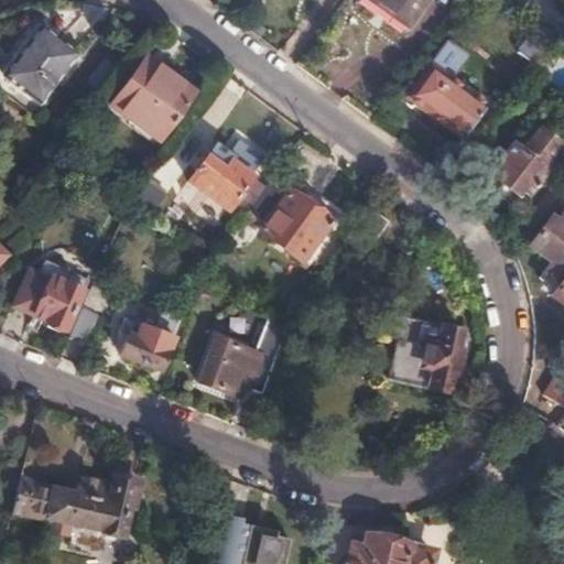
[(369,0),(407,25),(423,0),(369,0)]
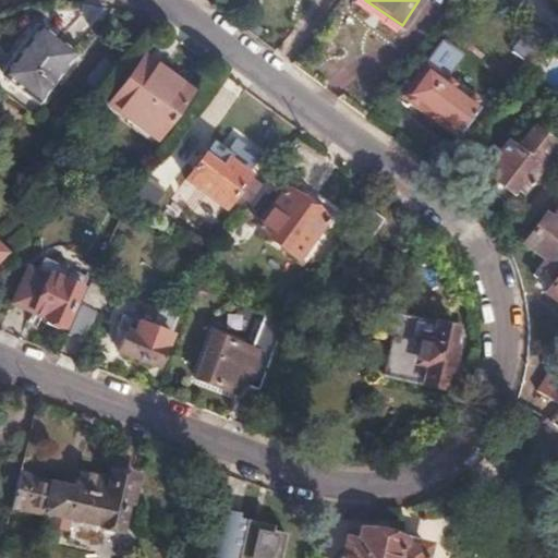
[(510,51),(528,64),(548,36),(531,23),(510,51)]
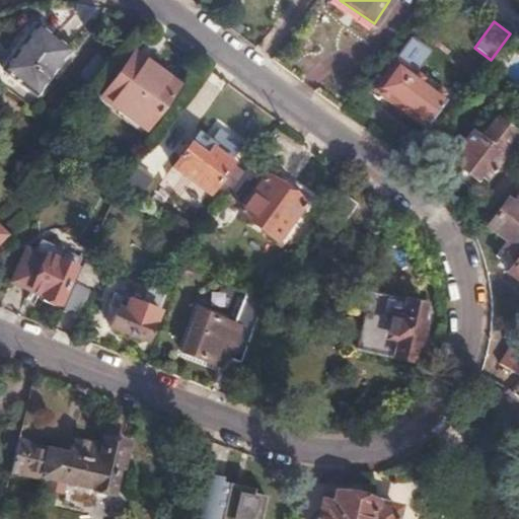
[(36,92),(70,50),(38,24),(6,69),(36,92)]
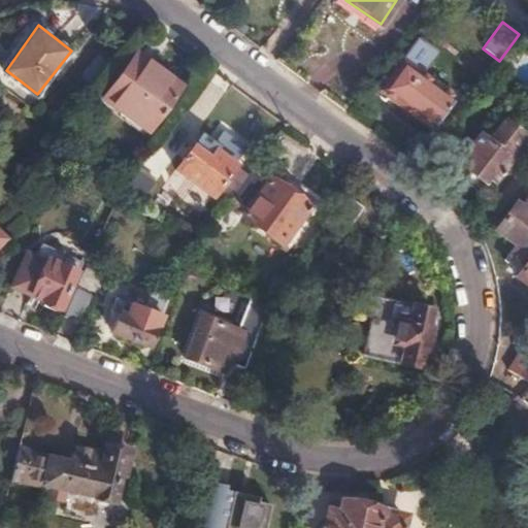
[(146,131),(179,87),(137,56),(104,100),(146,131)]
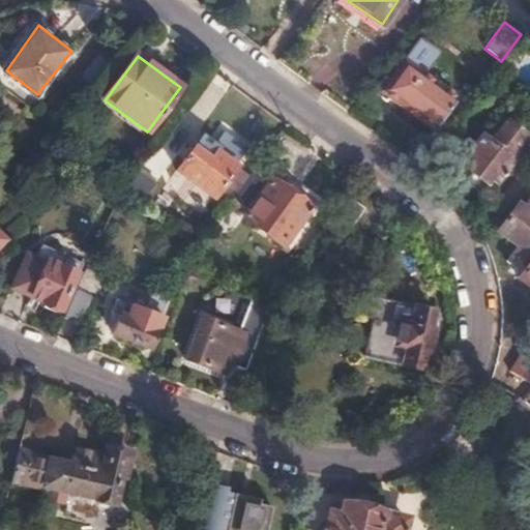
[(433,129),(455,97),(403,59),(380,91),(433,129)]
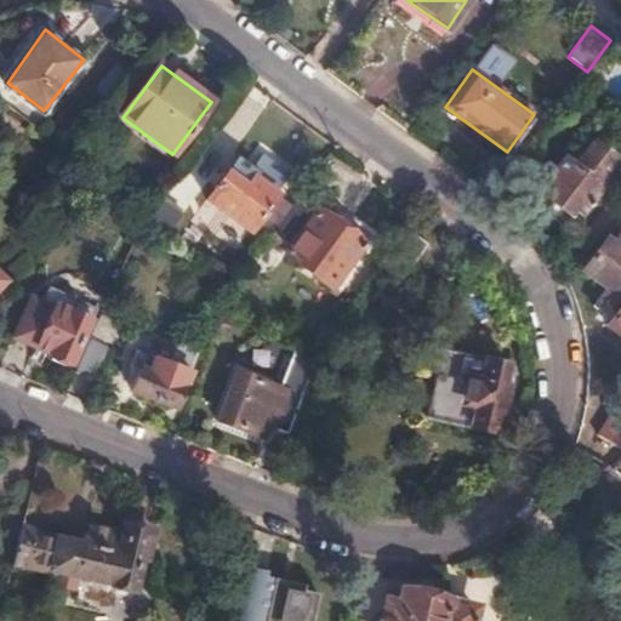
[(546,198),(580,224),(616,176),(581,152),(586,144),(579,140),(550,177),(557,183),(546,198)]
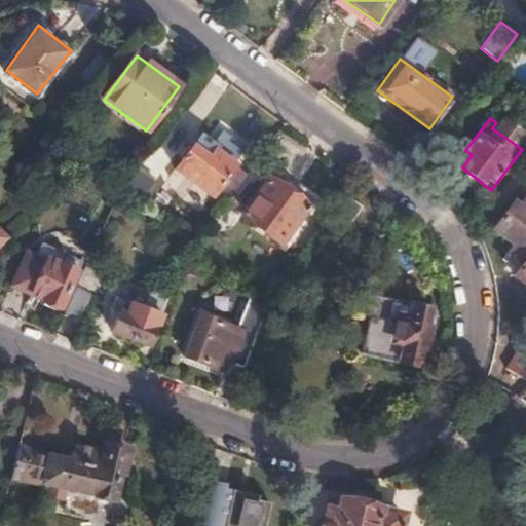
[(243,147),(221,128),(208,145),(216,151),(208,161),(191,146),(173,167),(209,195),(243,147)]
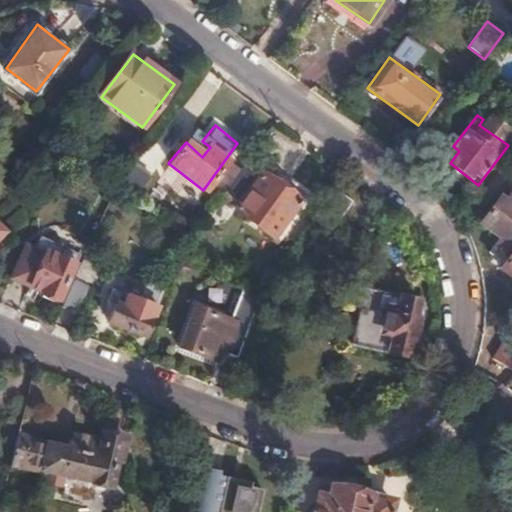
[(132,162),(125,171),(113,188),(130,199),(148,175),(132,162)]
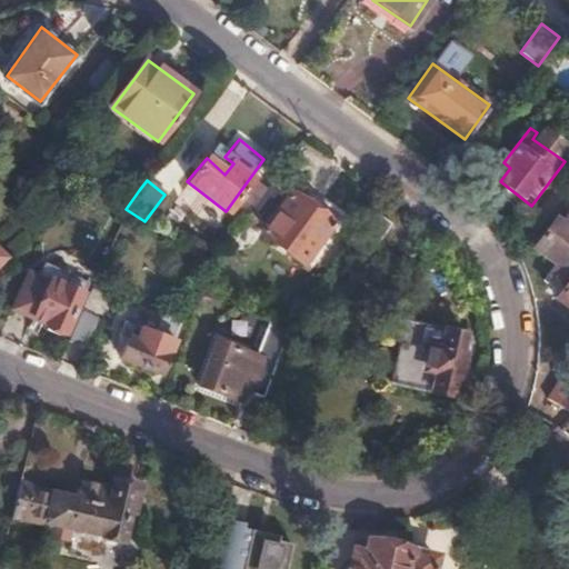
[(278,200),(265,189),(246,213),(260,223),(278,200)]
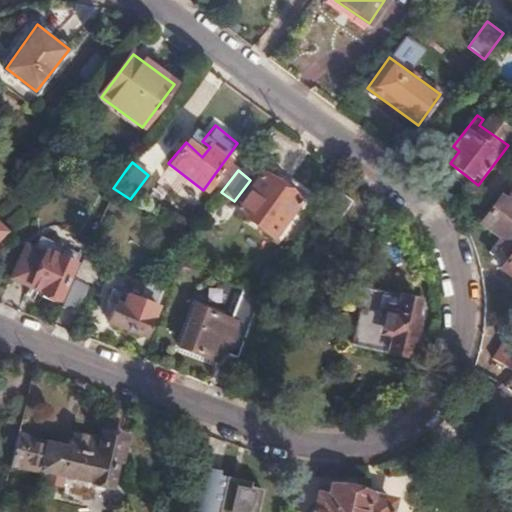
[(298,193),(287,185),(283,191),(261,174),(235,210),(271,238),(298,201),(295,199),(298,193)]
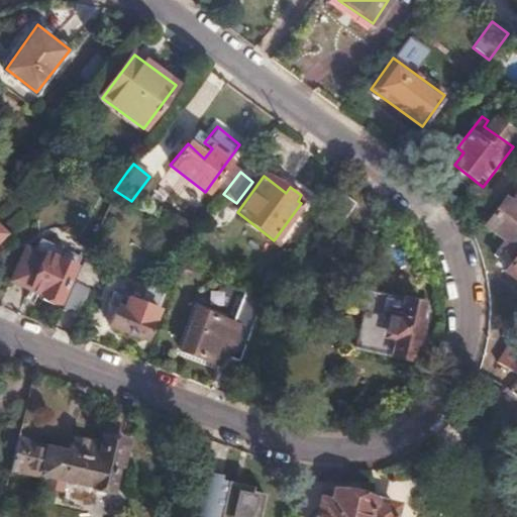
[(516,193),(507,207),(500,202),(484,225),(504,241),(499,249),(512,260),(505,271),(516,280),(516,193)]
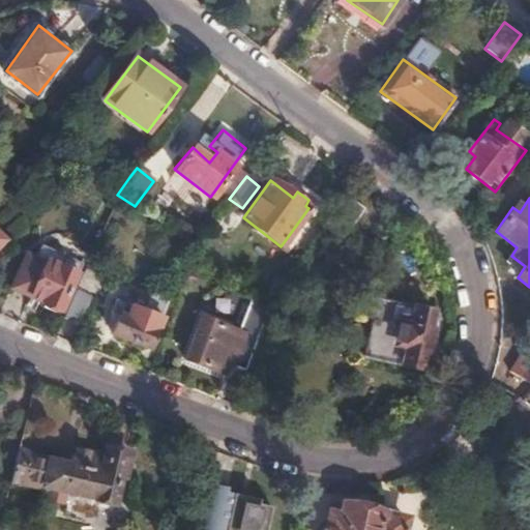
[(9,288),(30,296),(47,260),(75,272),(80,263),(39,245),(34,258),(24,254),(9,288)]
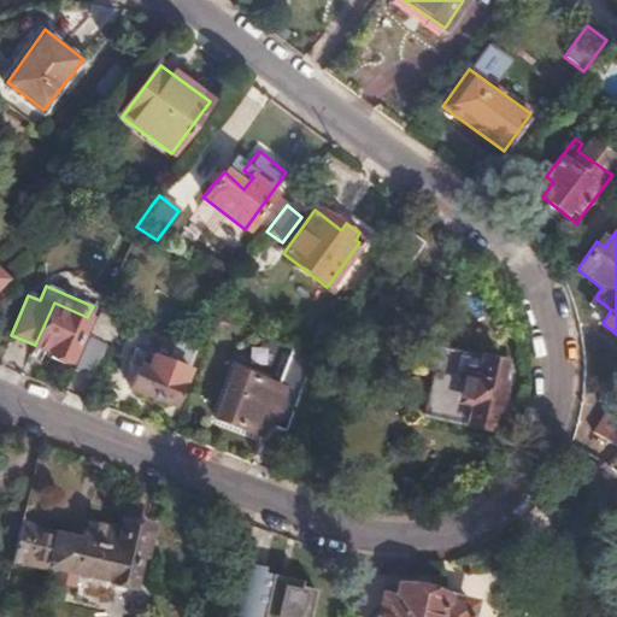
[(66,363),(87,317),(54,303),(35,345),(48,351),(48,354),(66,363)]
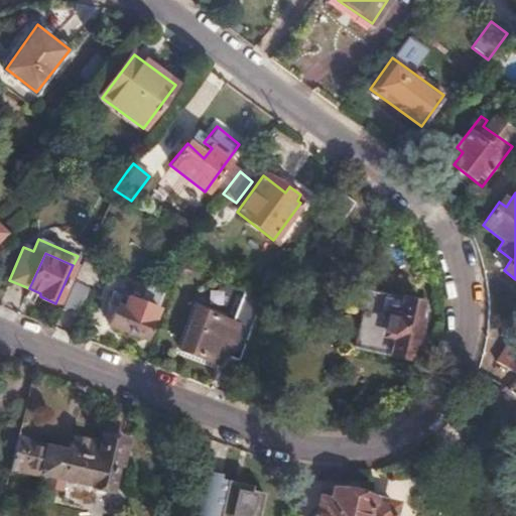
[(84,258),(60,309),(78,317),(101,267),(84,258)]
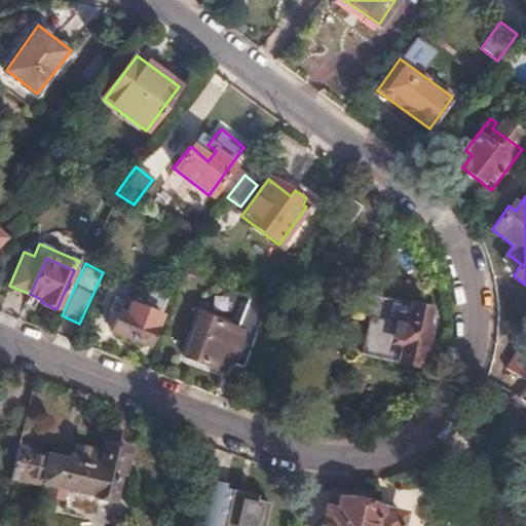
[(145,306),(162,312),(167,297),(149,291),(145,306)]
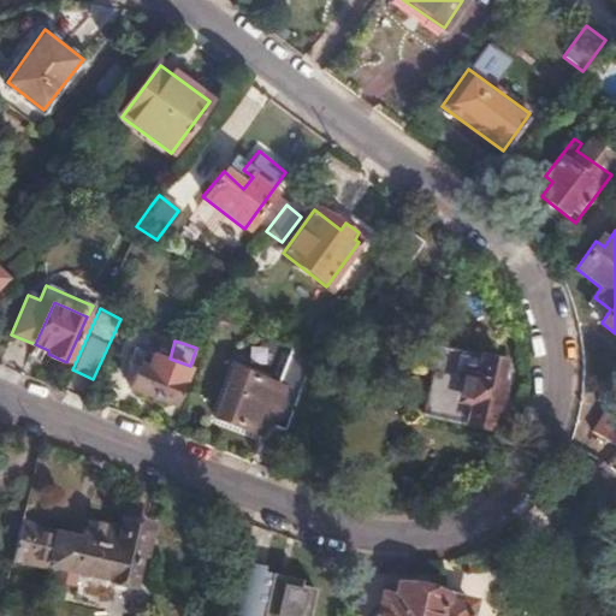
[(496,381),(501,363),(428,345),(422,368),(432,369),(421,415),(485,430),(491,410),(495,410),(502,384),(496,381)]
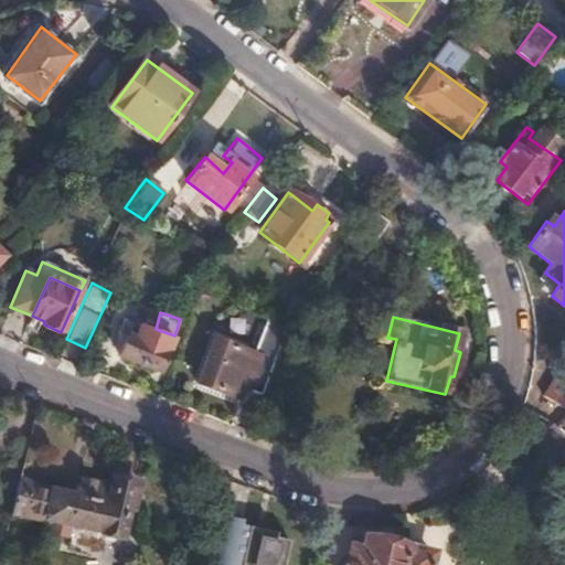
[(259,356),(273,362),(285,330),(272,322),(259,356)]
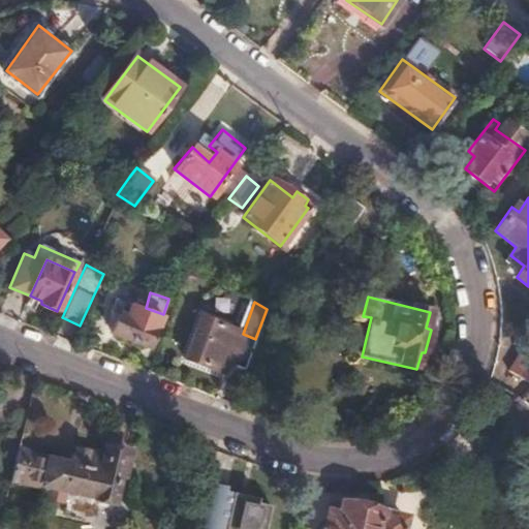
[(160,316),(128,305),(125,317),(116,315),(110,332),(148,346),(160,316)]
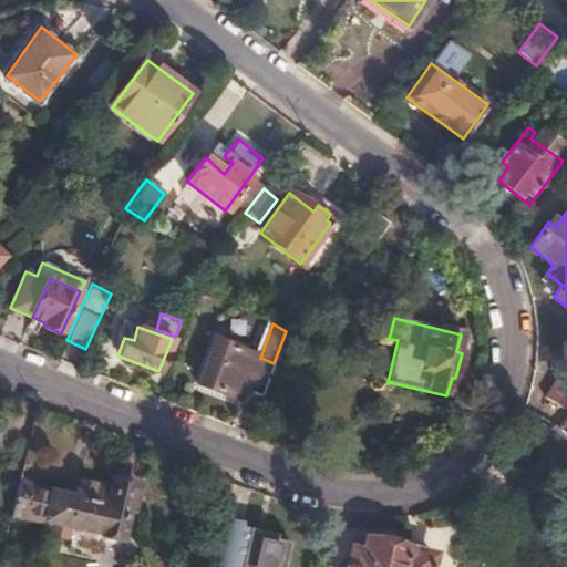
[(251,382),(260,358),(215,339),(197,384),(236,400),(244,380),(251,382)]
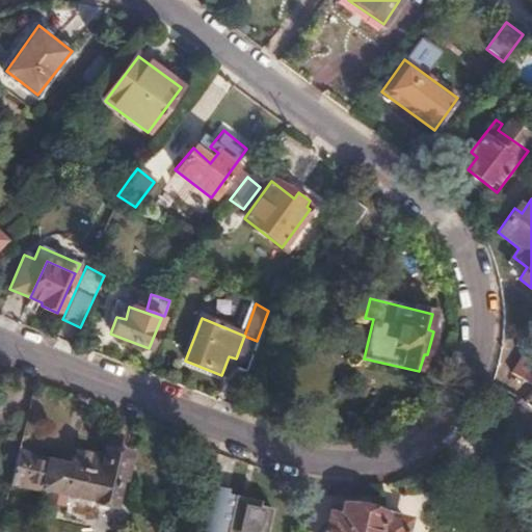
[(515,370),(531,382),(531,350),(531,349),(515,370)]
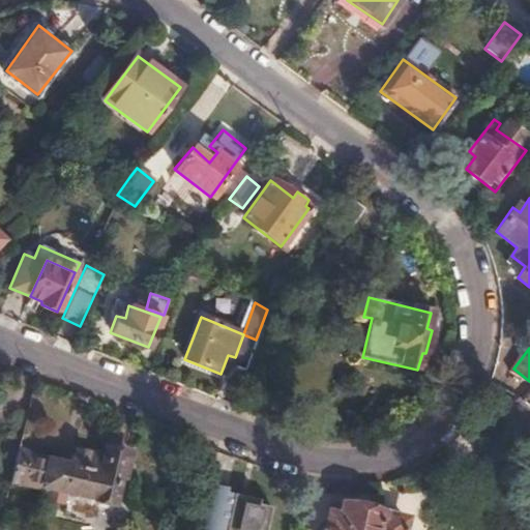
[(46,489),(45,499),(59,502),(61,492),(92,499),(93,503),(114,507),(118,484),(115,483),(122,453),(104,449),(101,457),(71,450),(68,466),(29,459),(29,455),(16,452),(8,483),(21,486),(24,482),(46,489)]
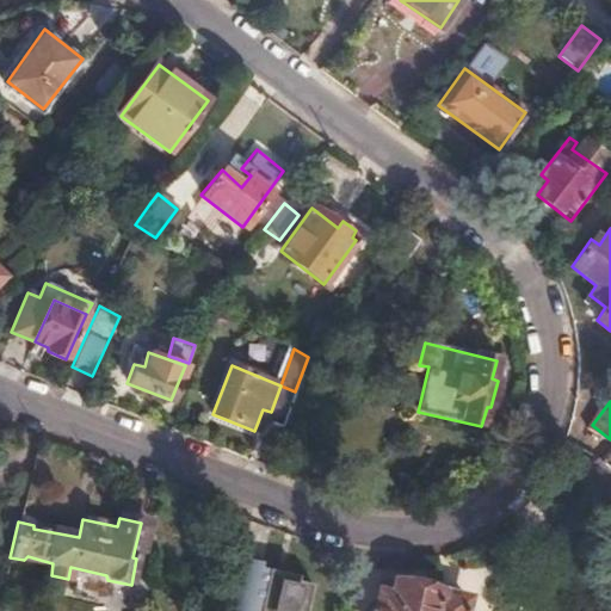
[(254,561),(236,556),(223,610),(297,610),(303,584),(289,581),(290,575),(253,567),(254,561)]
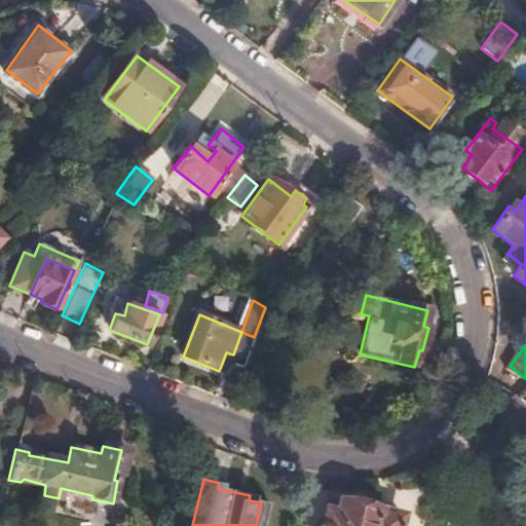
[(395,525),(398,516),(338,503),(336,515),(326,513),(322,525),(395,525)]
